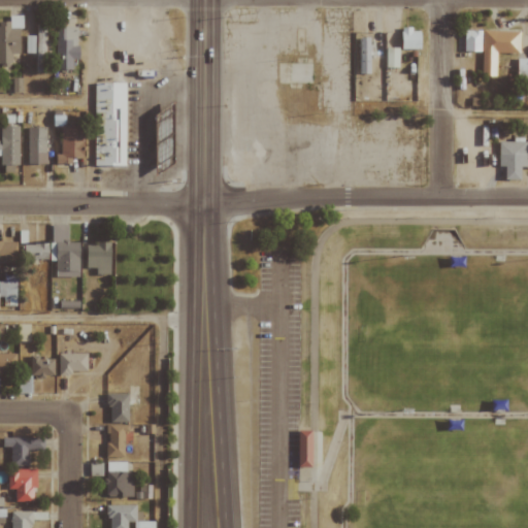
[(25,54),(34,54),(33,73),(44,73),(44,25),(35,24),(34,36),(25,35),(25,54)]
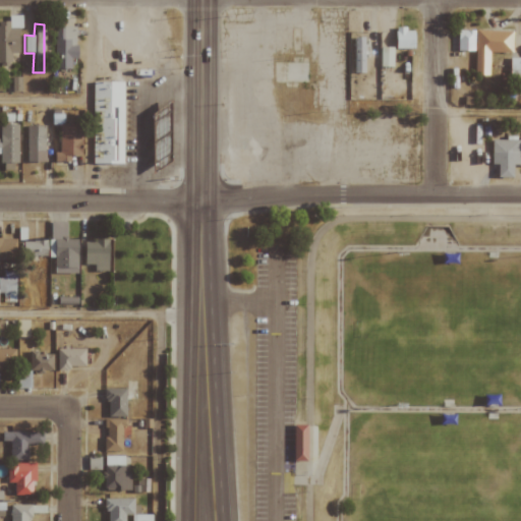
[(77,27),(53,27),(52,69),(71,70),(71,59),(77,59),(77,27)]
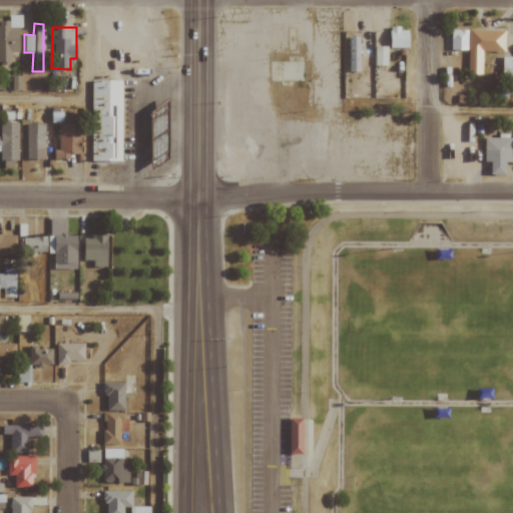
[(403,47),(403,28),(385,27),(385,47),(403,47)]
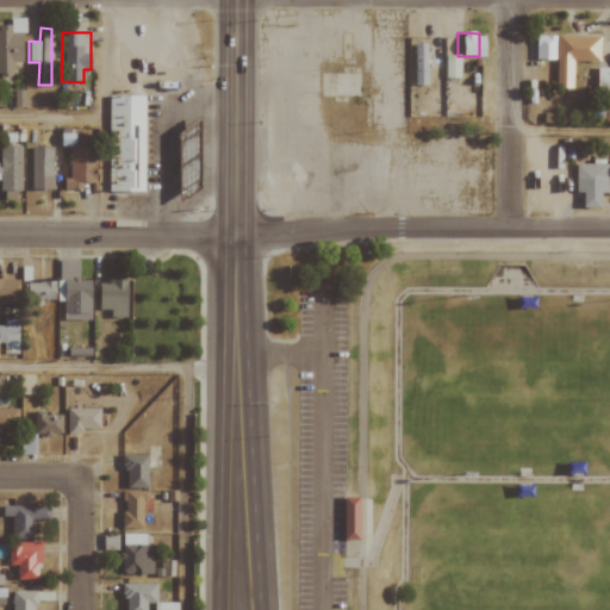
[(551,58),(551,36),(533,35),(531,58),(551,58)]
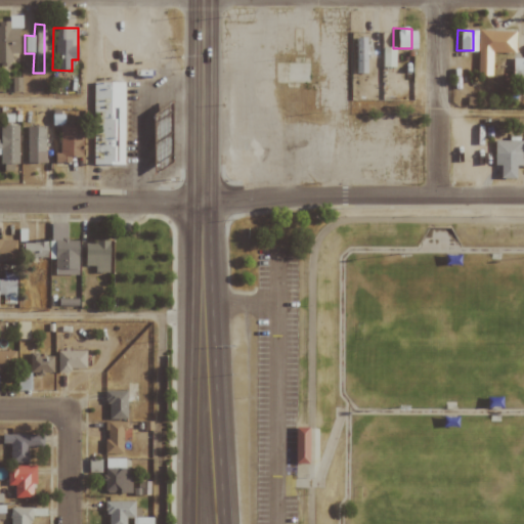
[(475,75),(489,75),(490,52),(512,52),(513,31),(476,30),(475,75)]
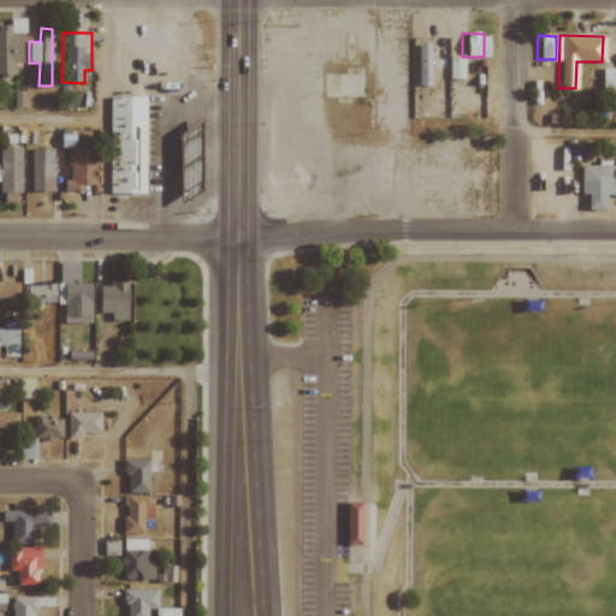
[(413,87),(430,87),(431,41),(422,41),(422,40),(414,40),(413,87)]
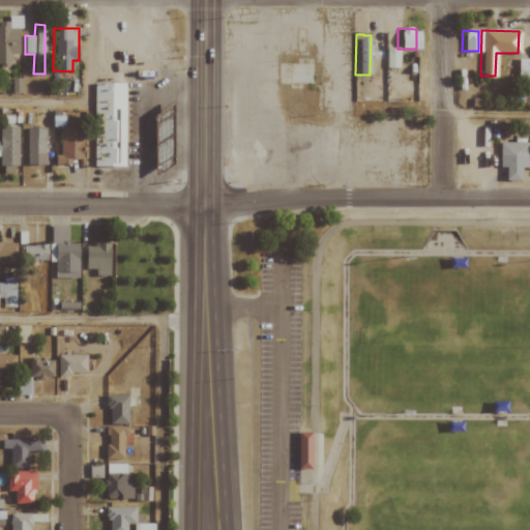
[(396,67),(398,48),(384,48),(384,67),(396,67)]
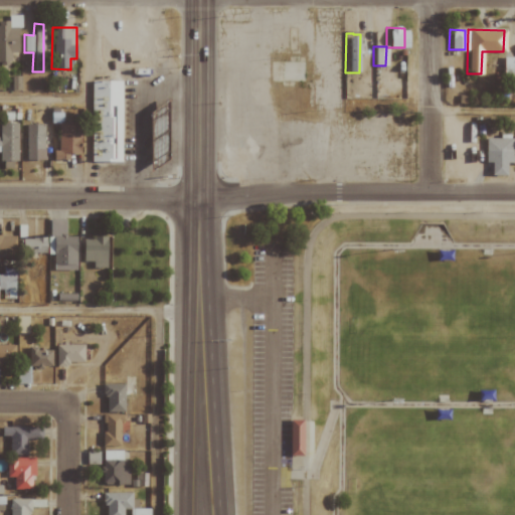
[(514,56),(501,56),(501,79),(514,79),(514,56)]
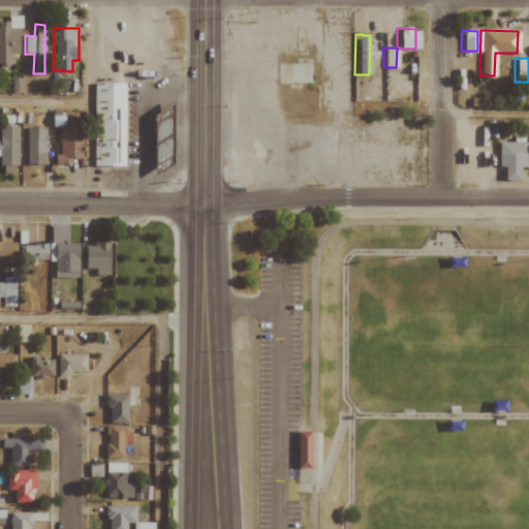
[(94,166),(126,166),(126,84),(94,84),(94,166)]
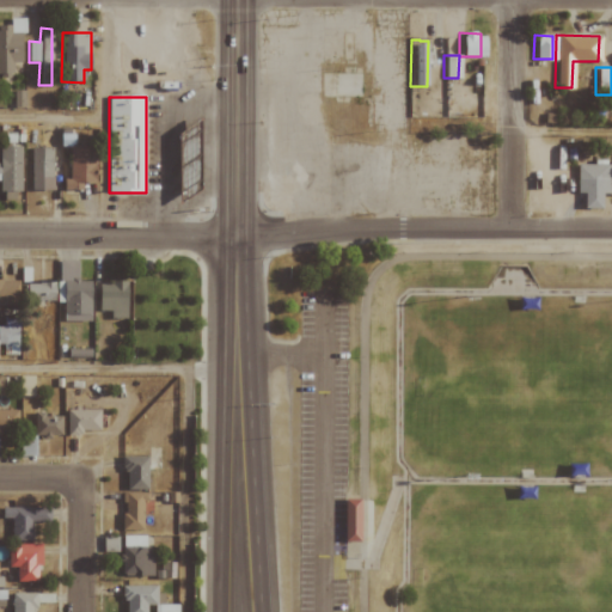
[(0,191),(22,193),(23,146),(0,146),(0,181),(0,182),(0,191)]
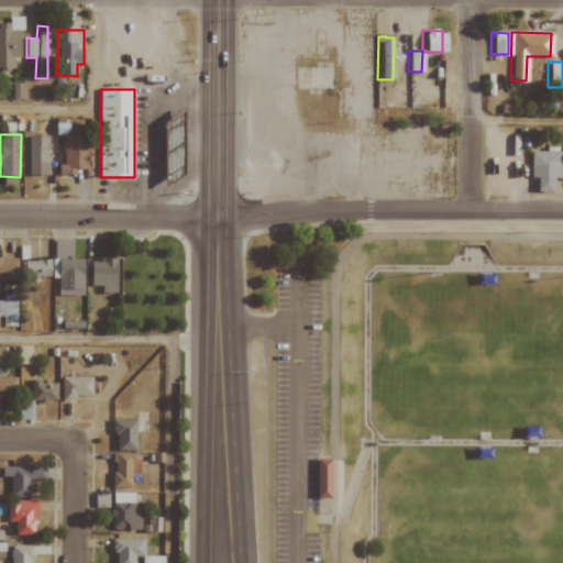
[(64,165),(59,165),(59,175),(76,176),(76,169),(89,169),(89,135),(65,134),(64,165)]
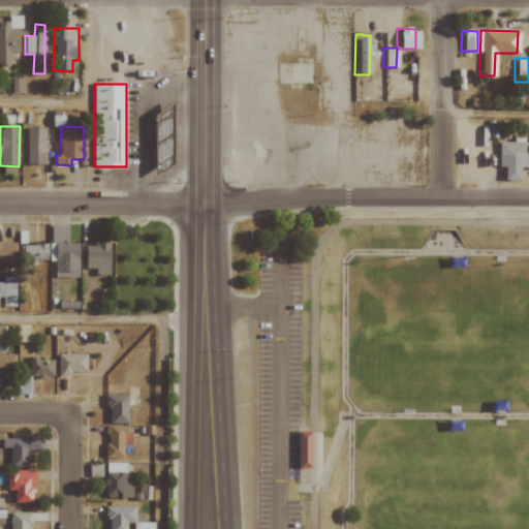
[(48,165),(47,128),(27,129),(28,165),(48,165)]
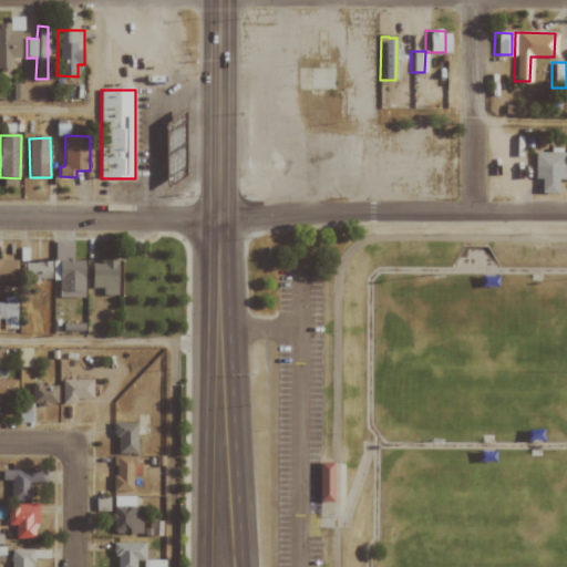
[(566,152),(532,152),(532,179),(537,179),(537,193),(554,193),(554,181),(566,179),(566,152)]
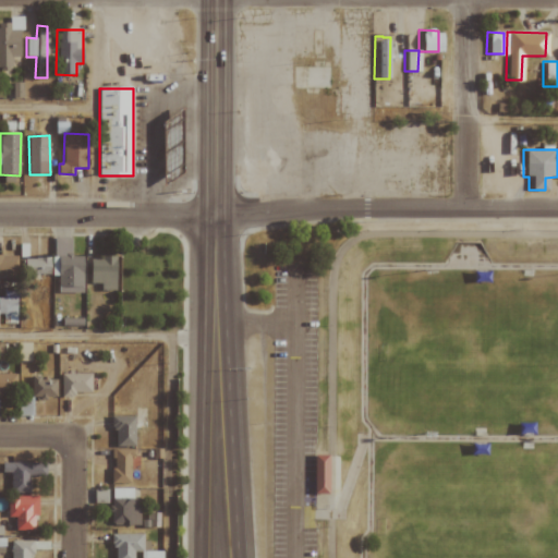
[(166,174),(179,176),(179,152),(167,152),(166,174)]
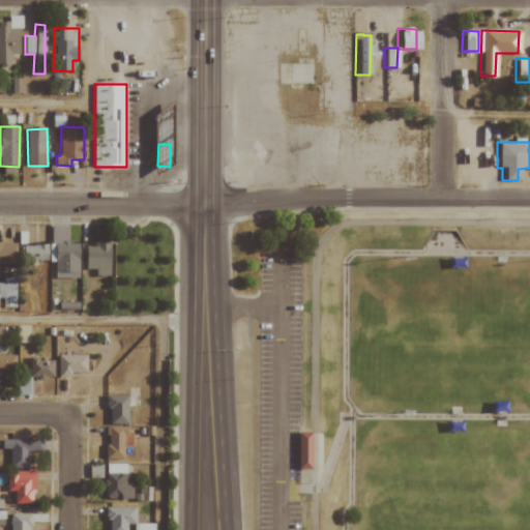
[(80,278),(81,243),(68,243),(68,226),(53,226),(52,244),(22,244),(21,261),(56,261),(56,278),(80,278)]
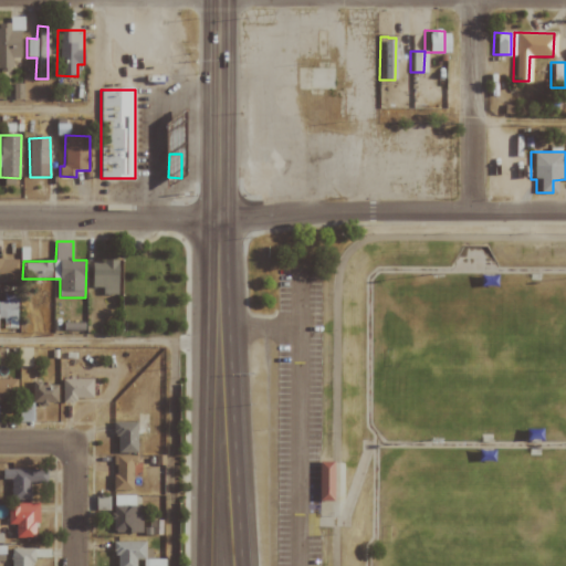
[(0,283),(18,283),(18,260),(0,259),(0,283)]
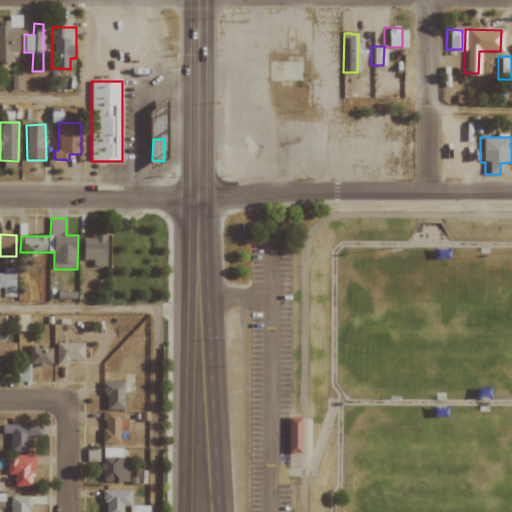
[(84,236),(84,259),(93,260),(93,266),(107,266),(108,236),(84,236)]
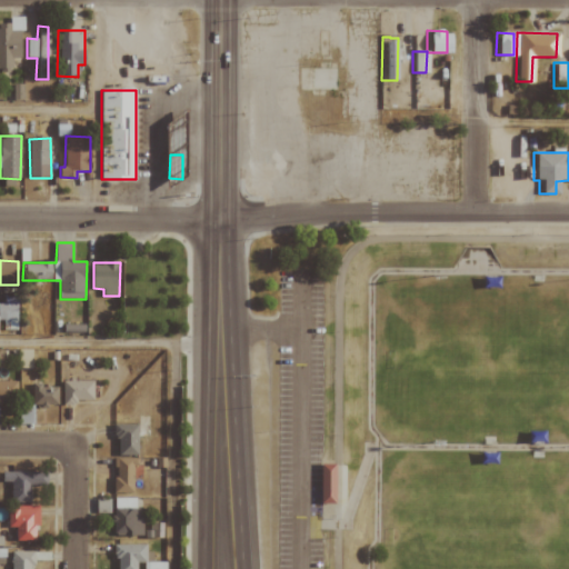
[(18,303),(0,303),(0,320),(3,321),(5,330),(19,330),(18,303)]
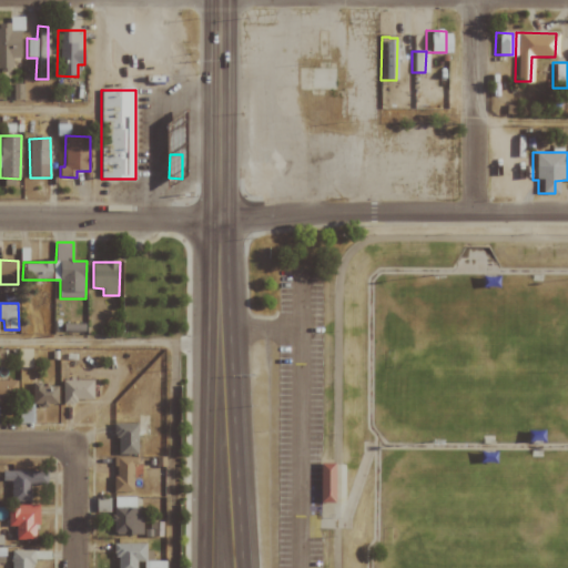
[(19,368),(32,368),(32,348),(19,350),(19,368)]
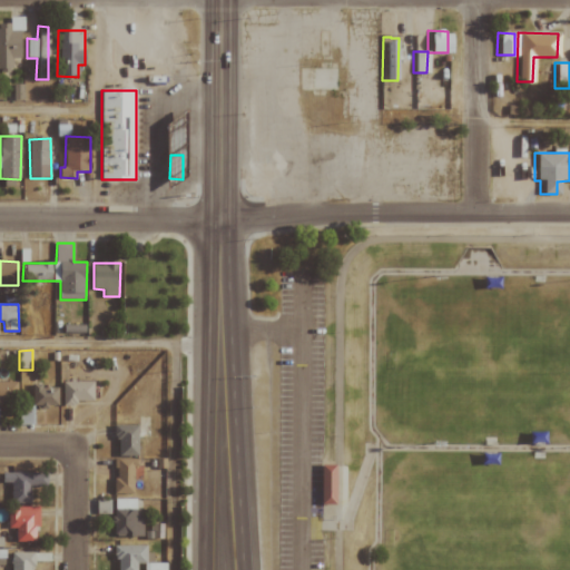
[(64,405),(77,405),(76,401),(95,401),(94,381),(62,382),(64,405)]
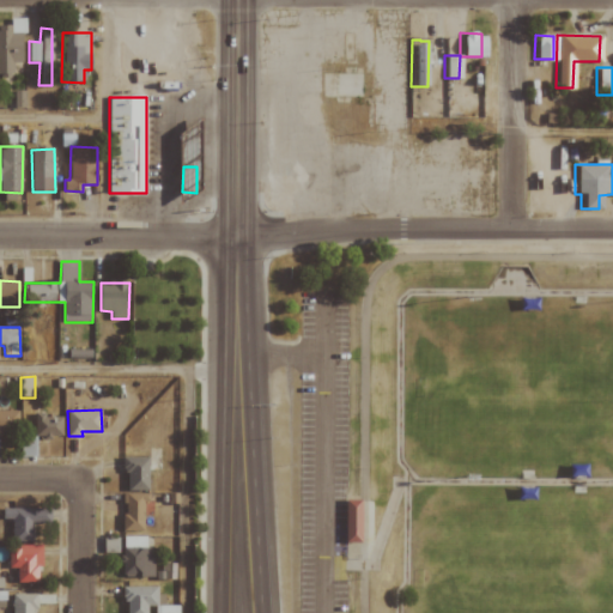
[(62,436),(62,416),(34,414),(34,436),(62,436)]
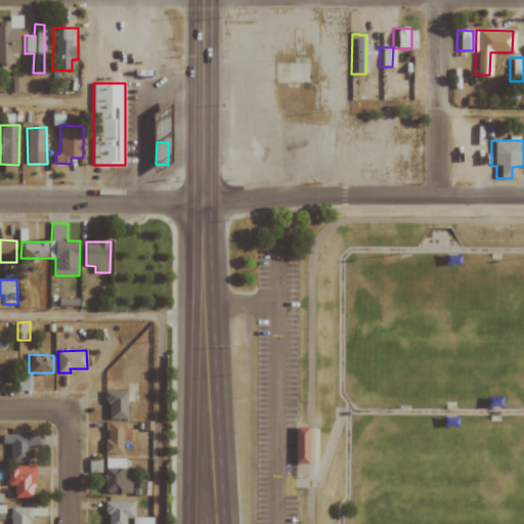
[(18,391),(31,390),(31,383),(18,383),(18,391)]
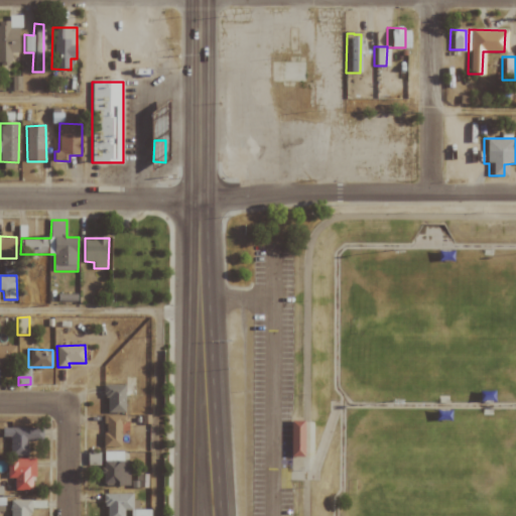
[(126,413),(126,385),(105,385),(105,413),(126,413)]
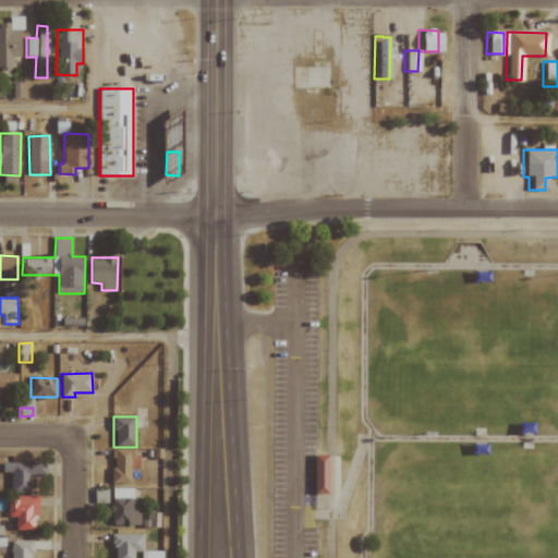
[(131,484),(132,468),(137,468),(137,449),(112,449),(112,483),(131,484)]
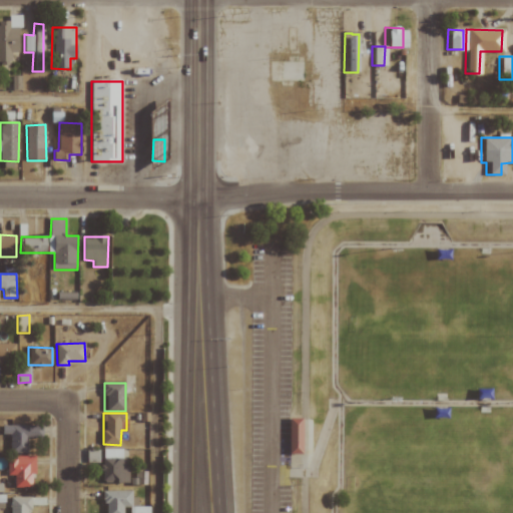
[(298,418),(285,418),(284,454),(297,454),(298,418)]
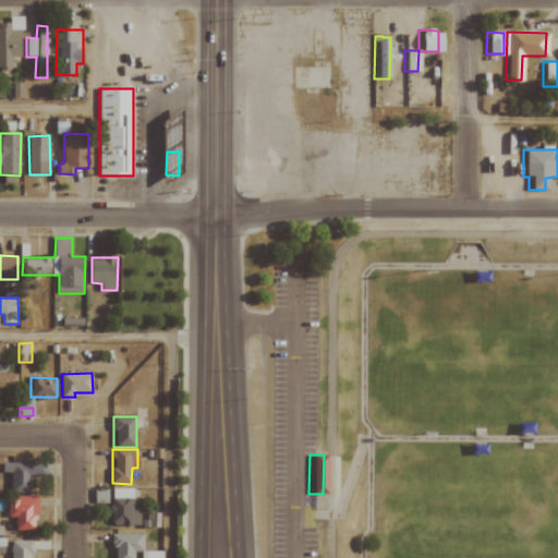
[(47,462),(3,463),(3,473),(11,473),(11,493),(29,493),(29,476),(47,476),(47,462)]
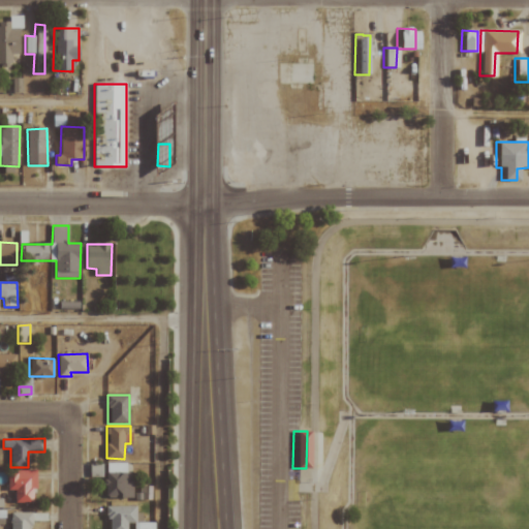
[(133,471),(113,472),(113,464),(105,464),(106,499),(134,498),(133,471)]
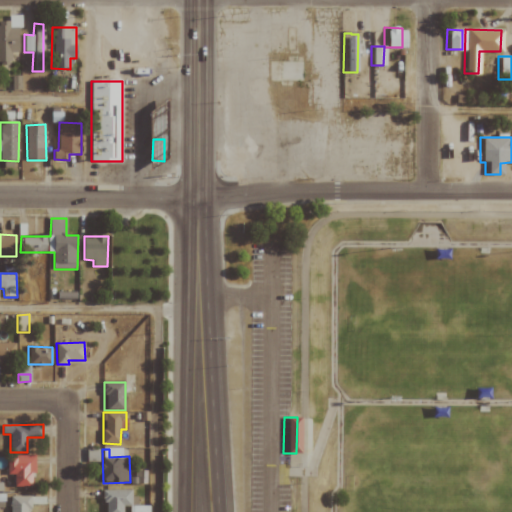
[(35,486),(35,456),(7,457),(7,474),(14,474),(15,487),(35,486)]
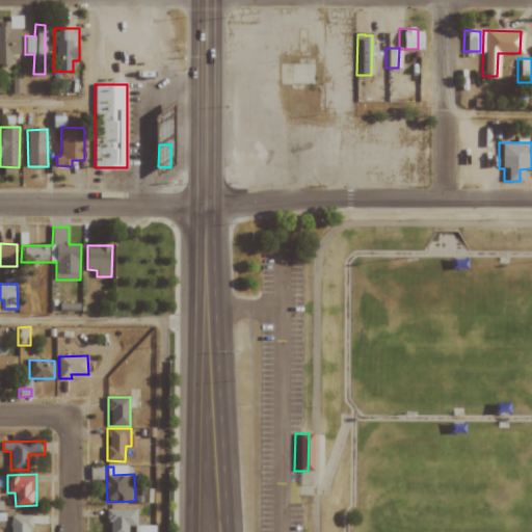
[(137,509),(108,509),(107,531),(128,531),(128,526),(137,526),(137,509)]
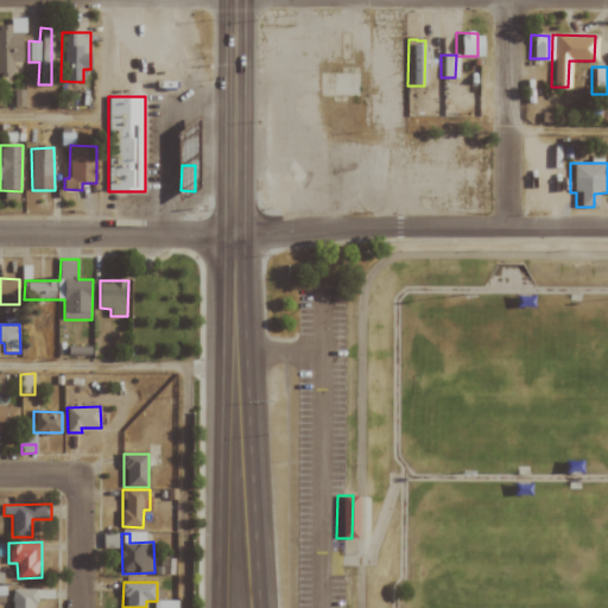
[(12,607),(35,607),(36,589),(13,589),(12,607)]
